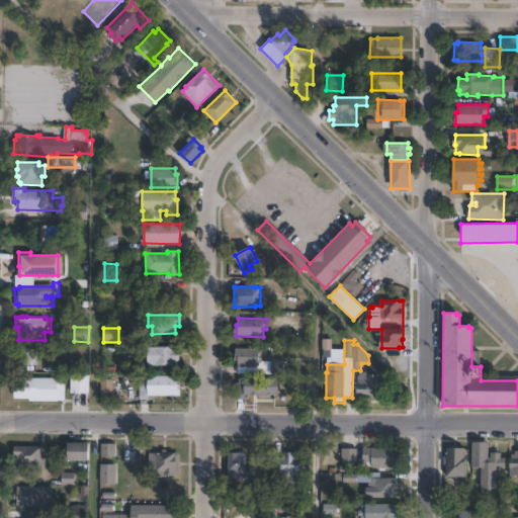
[(36,344),(36,365),(19,365),(19,356),(16,356),(16,351),(19,351),(19,344),(36,344)]
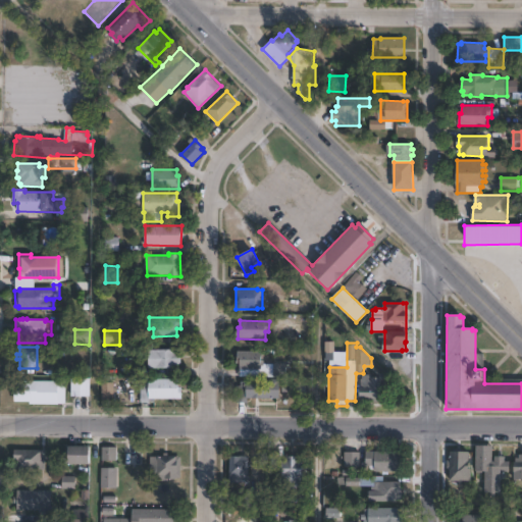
[(181,367),(149,368),(148,350),(180,349),(181,367)]
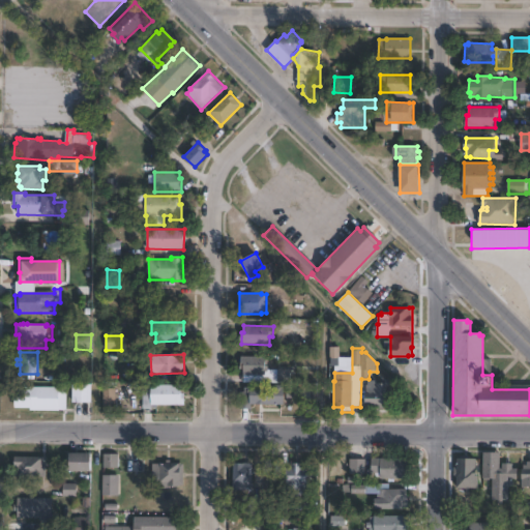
[(268,361),(267,364),(266,364),(266,365),(268,365),(268,370),(278,370),(278,369),(292,370),(291,383),(243,382),(244,370),(240,370),(240,365),(241,365),(241,356),(266,357),(266,361),(268,361)]
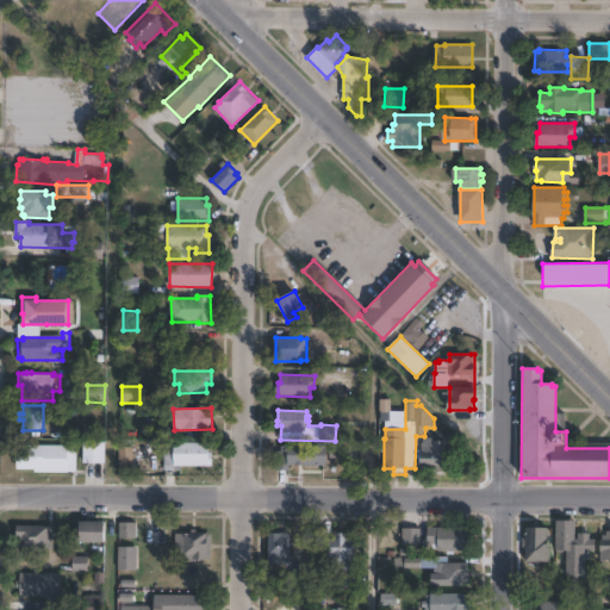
[(446,441),(446,466),(443,466),(443,470),(423,470),(423,465),(421,465),(421,447),(428,447),(428,441),(446,441)]
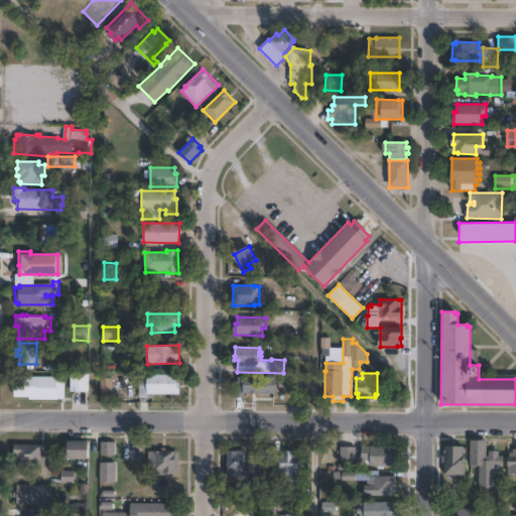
[(89,391),(71,391),(71,374),(89,374),(89,391)]
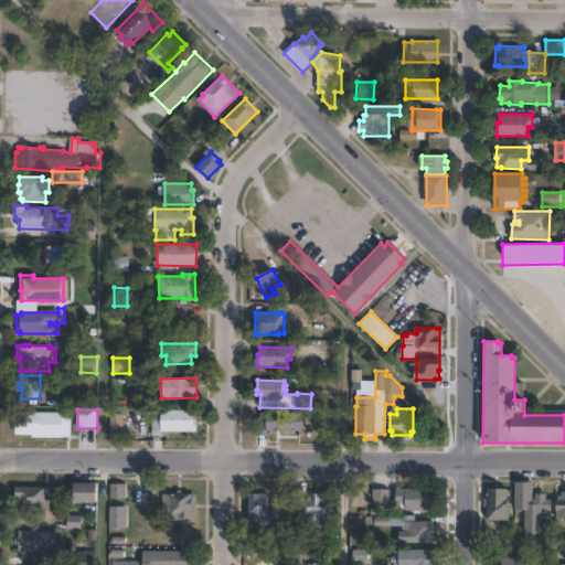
[(193,411),(194,420),(196,419),(196,432),(167,433),(168,437),(153,437),(152,412),(193,411)]
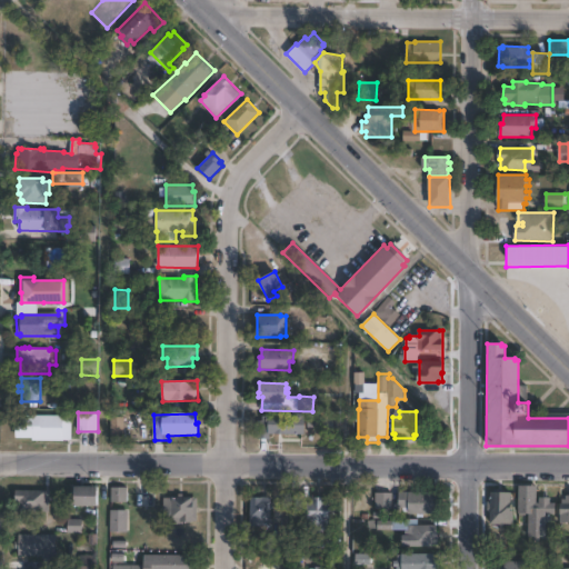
[(300,413),(300,435),(270,435),(270,439),(257,439),(257,420),(263,420),(263,416),(267,416),(285,416),(285,413),(300,413)]
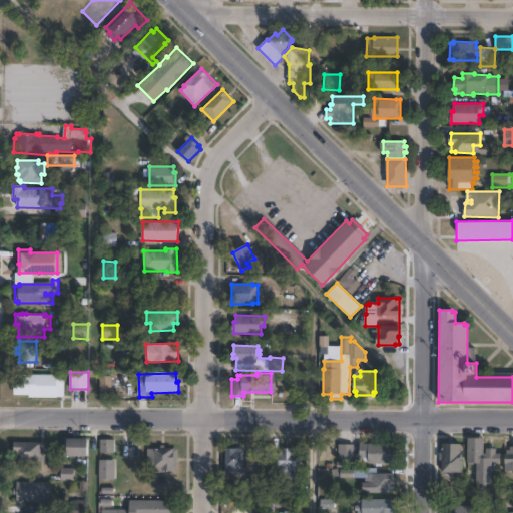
[(57,376),(64,376),(64,397),(57,397),(57,398),(30,397),(30,395),(14,395),(14,375),(57,376)]
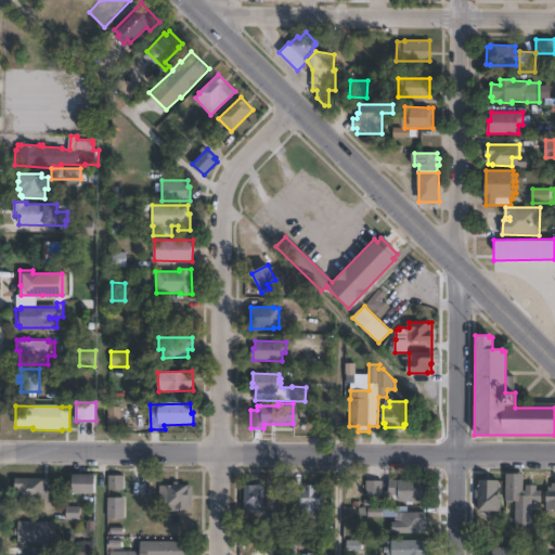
[(121,424),(108,425),(108,407),(121,407),(121,424)]
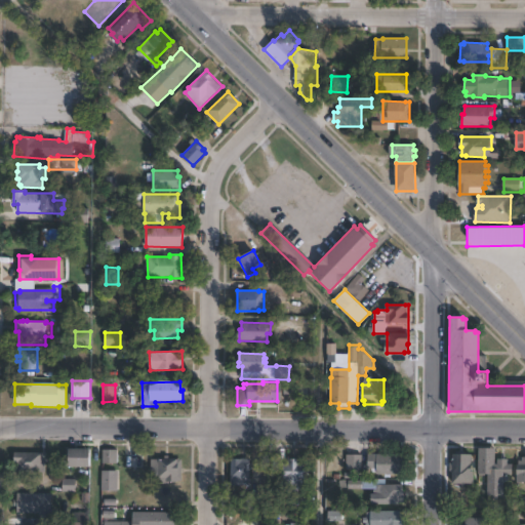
[(495,465),(498,465),(498,459),(509,459),(509,465),(513,465),(513,474),(508,474),(508,482),(505,482),(503,496),(488,496),(488,486),(485,486),(486,481),(488,482),(488,474),(486,474),(486,476),(482,476),(482,474),(479,474),(480,448),(496,448),(495,465)]
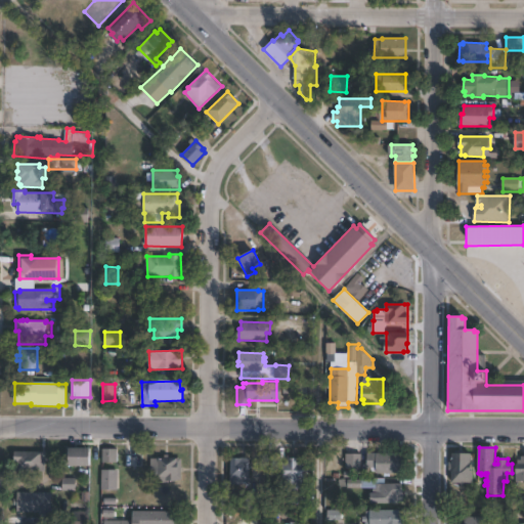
[(91,448),(90,467),(69,467),(70,448),(91,448)]
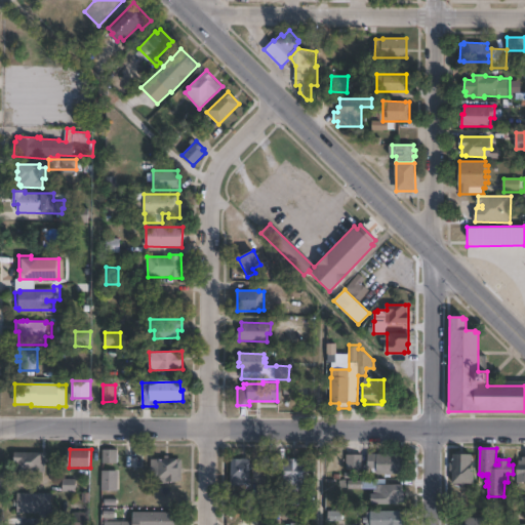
[(118,468),(103,468),(103,450),(118,450),(118,468)]
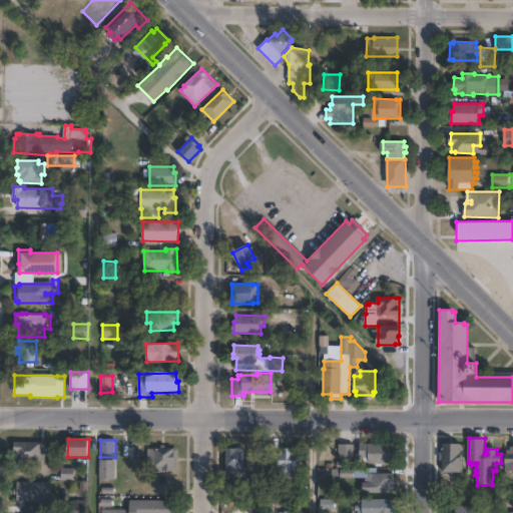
[(45,443),(45,462),(17,461),(17,453),(14,453),(14,442),(45,443)]
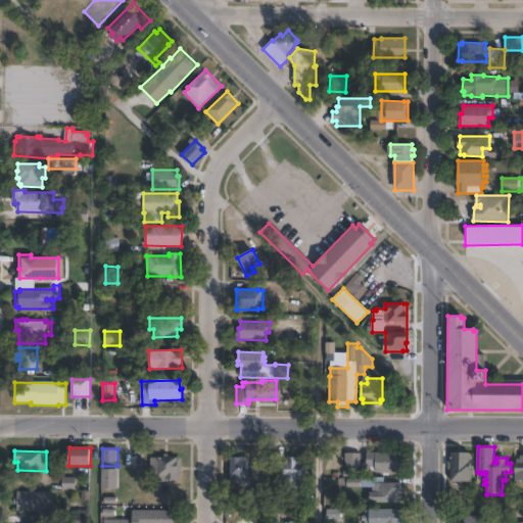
[(399,453),(399,456),(403,456),(403,473),(376,473),(376,467),(368,467),(368,453),(399,453)]
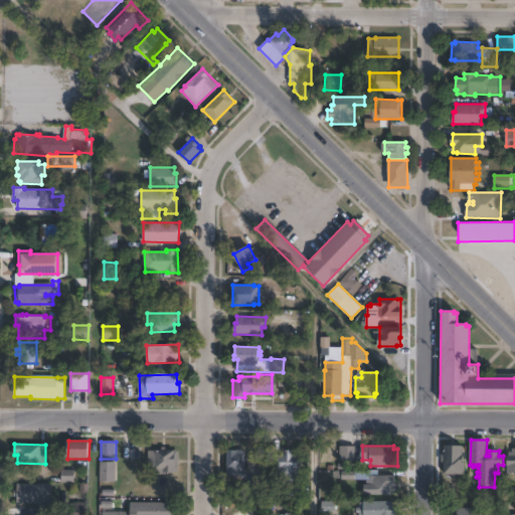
[(464,446),(464,454),(466,454),(466,475),(444,475),(445,462),(442,462),(442,455),(445,455),(445,446),(464,446)]
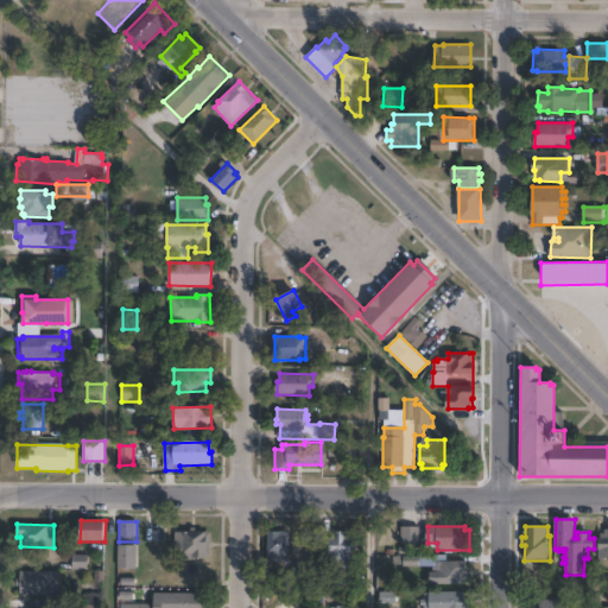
[(419,543),(401,543),(401,527),(419,527),(419,543)]
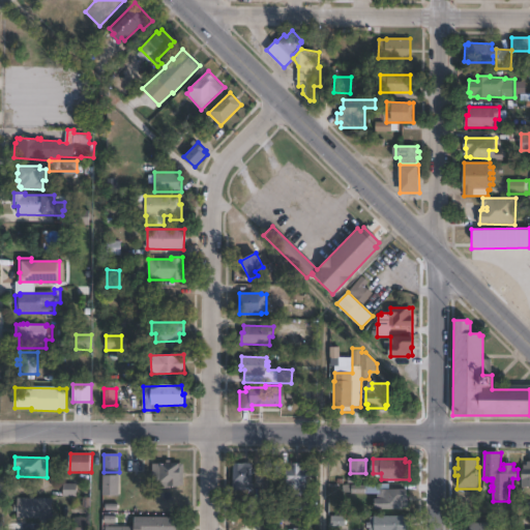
[(253,464),(253,491),(233,491),(234,464),(244,464),(244,463),(253,464)]
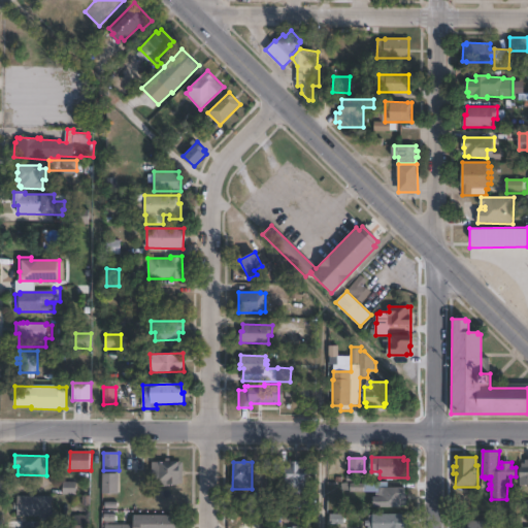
[(301,462),(301,466),(305,466),(305,495),(286,495),(286,467),(291,467),(291,461),(301,462)]
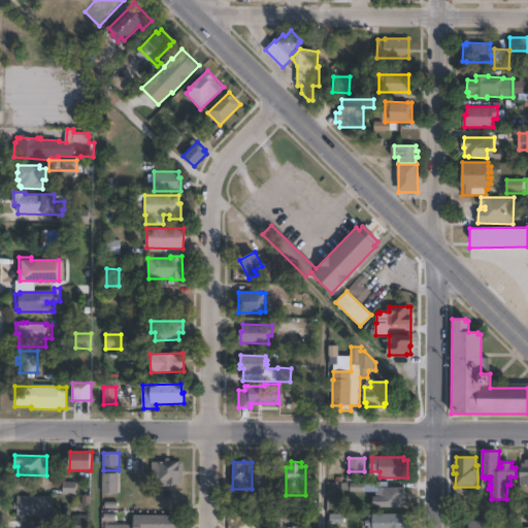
[(179,462),(179,463),(183,463),(183,485),(155,485),(155,474),(153,474),(153,463),(160,463),(160,462),(179,462)]
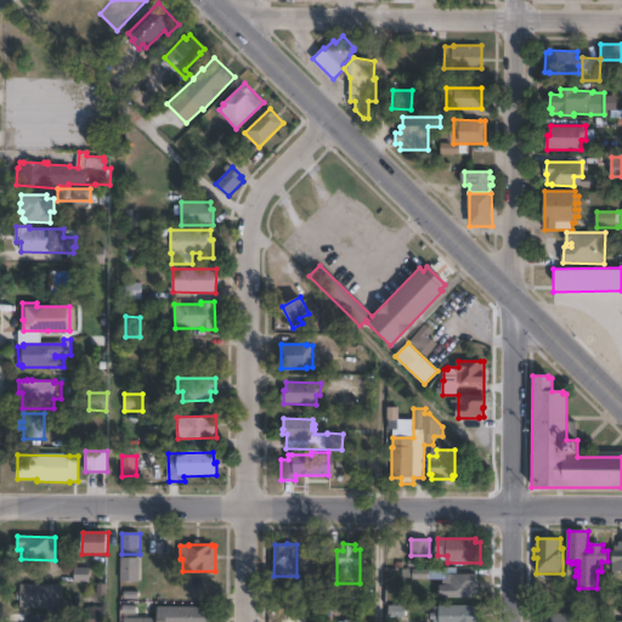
[(140,559),(139,582),(120,582),(120,559),(140,559)]
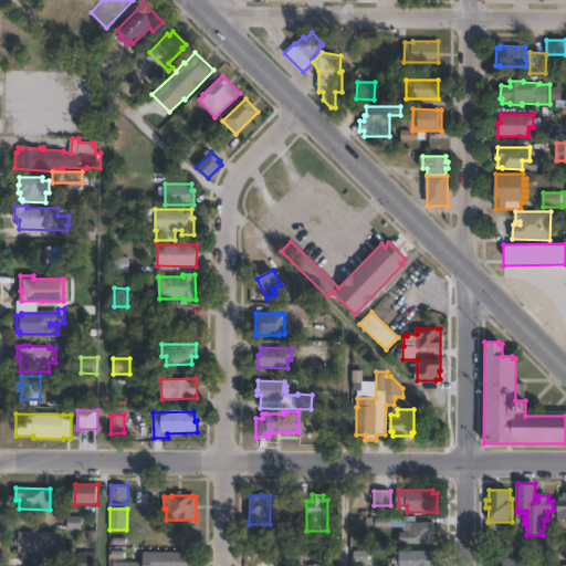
[(431,544),(401,544),(401,533),(402,533),(402,528),(407,528),(407,523),(435,523),(435,543),(431,543),(431,544)]
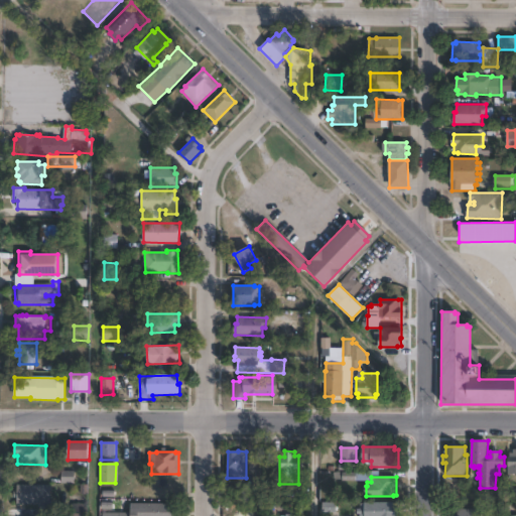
[(50,485),(50,508),(38,508),(38,505),(17,505),(17,498),(13,498),(14,491),(17,491),(17,485),(50,485)]
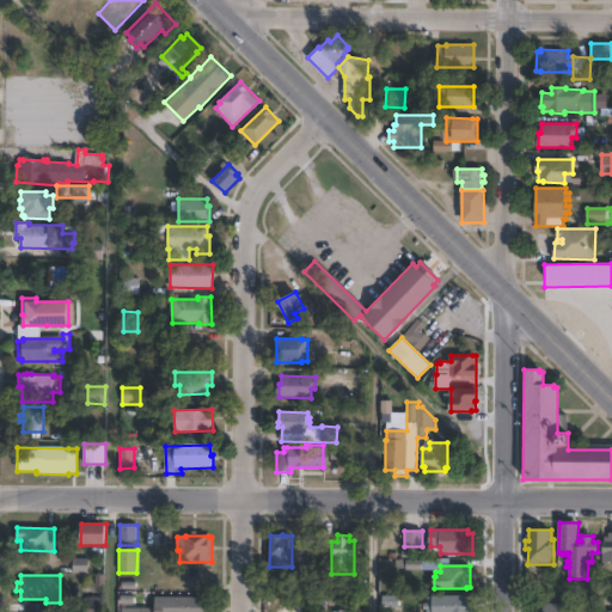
[(103,611),(86,611),(87,597),(103,597),(103,611)]
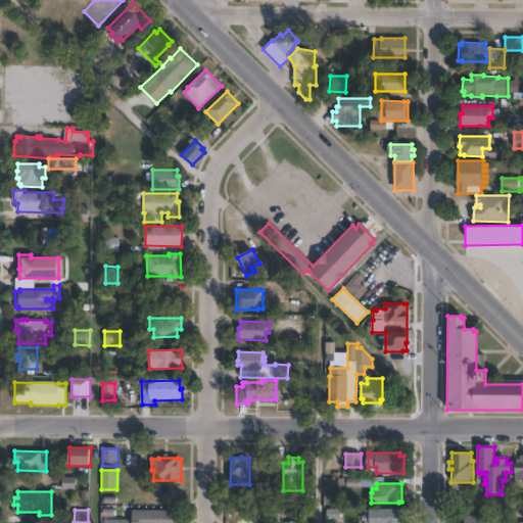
[(398,510),(398,511),(403,511),(403,522),(365,522),(362,522),(362,516),(366,516),(366,511),(370,511),(370,510),(398,510)]
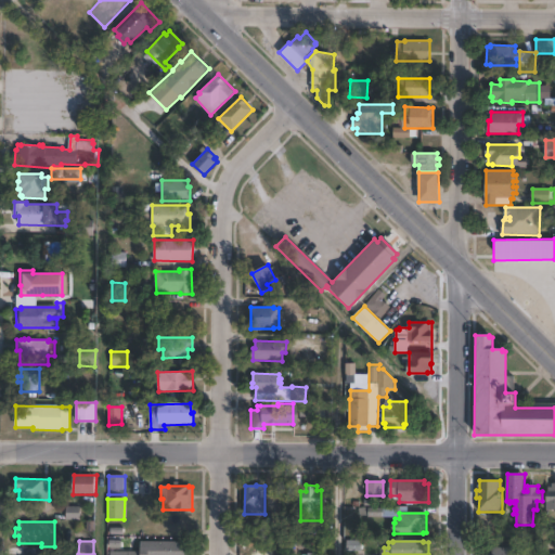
[(188,542),(188,549),(191,549),(191,554),(107,554),(107,553),(111,553),(111,552),(141,552),(141,542),(188,542)]
